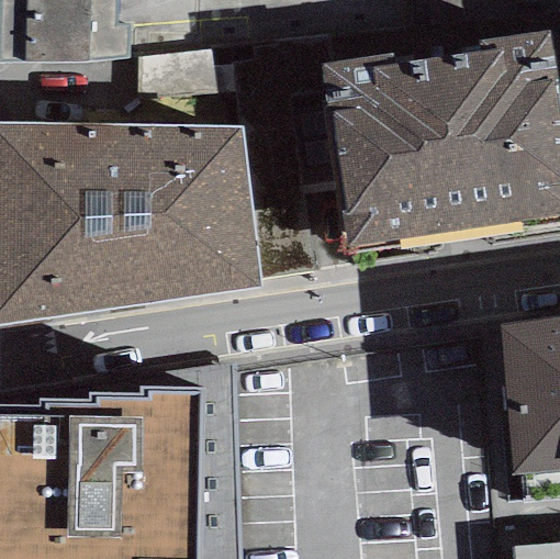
[(0,0),(0,13),(0,60),(86,59),(131,55),(132,26),(119,24),(119,0),(0,0)]
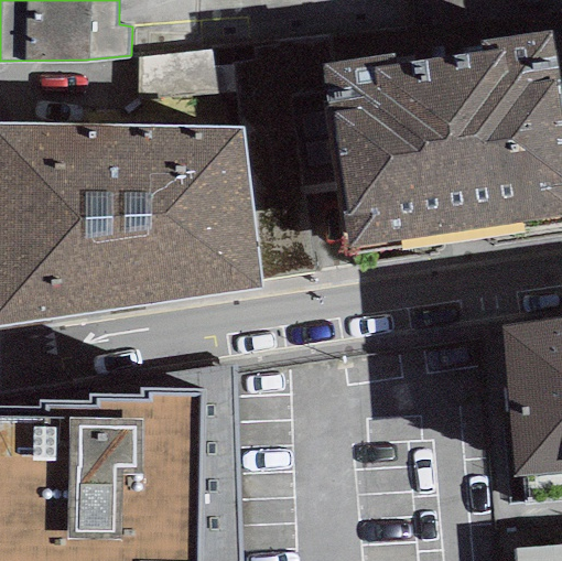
[(561,79),(554,28),(323,61),(352,254),(561,222),(561,79)]
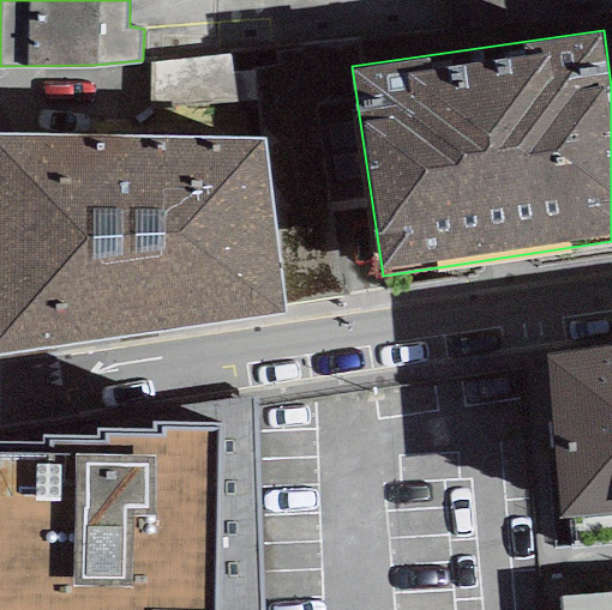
[(263,137),(0,128),(0,352),(285,312),(263,137)]
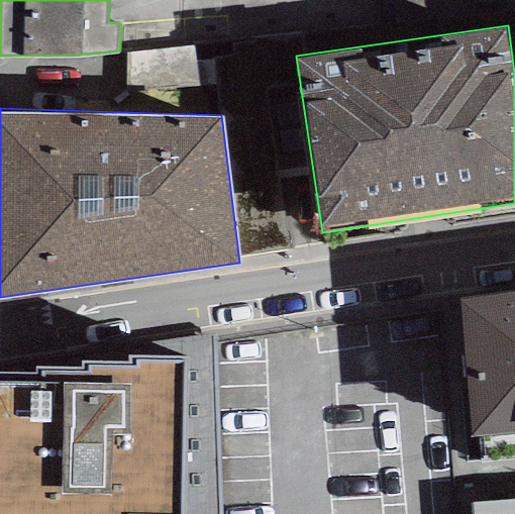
[(514,287),(459,296),(473,433),(514,428),(514,287)]
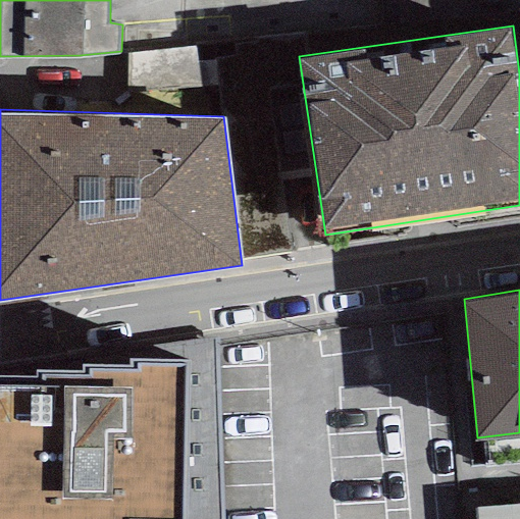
[(0,373),(0,518),(184,518),(185,358),(132,357),(131,365),(83,364),(83,371),(38,368),(36,375),(0,373)]
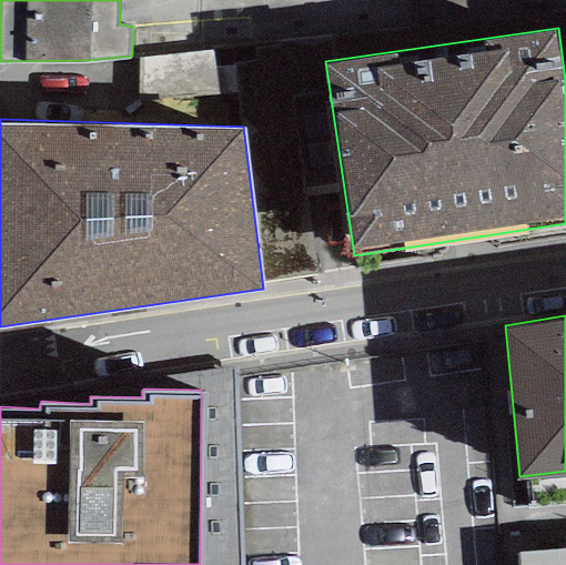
[(565,543),(516,548),(517,564),(565,564),(565,543)]
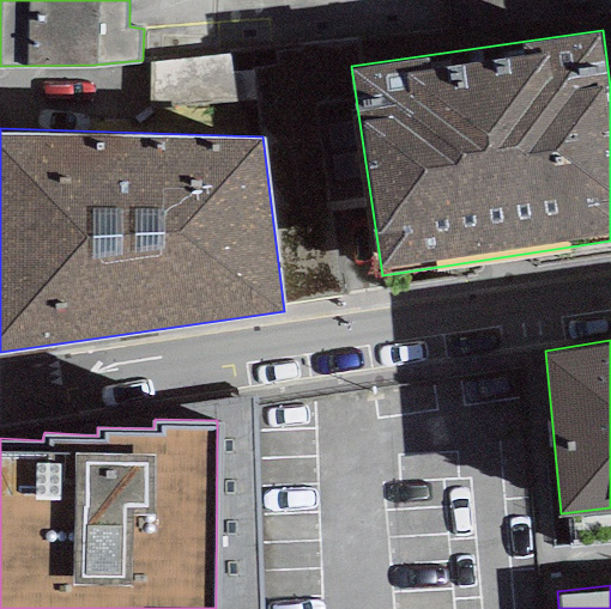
All buildings are outlined.
